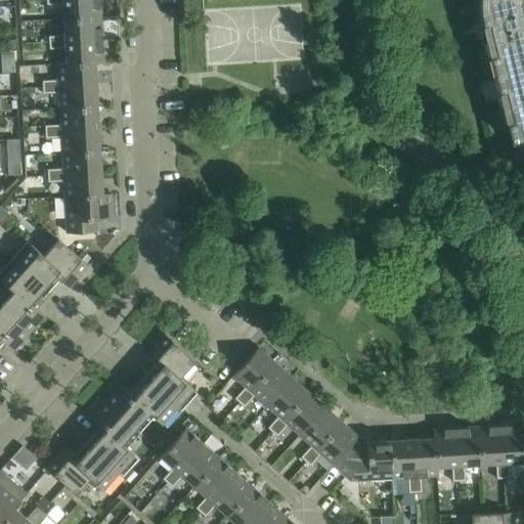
[(61,0),(62,4),(63,19),(101,17),(99,0),(61,0)]
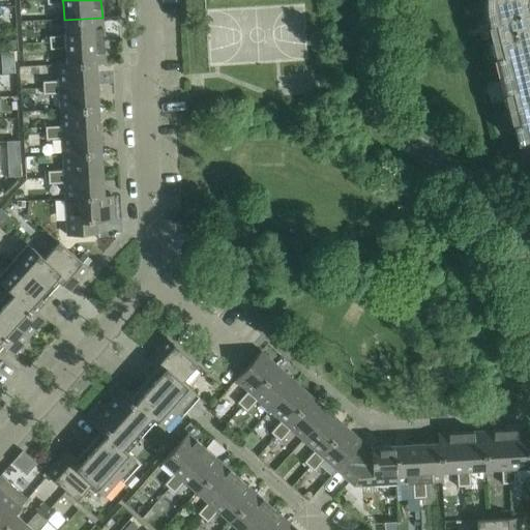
[(484,0),(486,1),(486,6),(486,9),(487,15),(488,20),(488,24),(522,159),(529,157),(529,18),(526,1),(526,0),(484,0)]
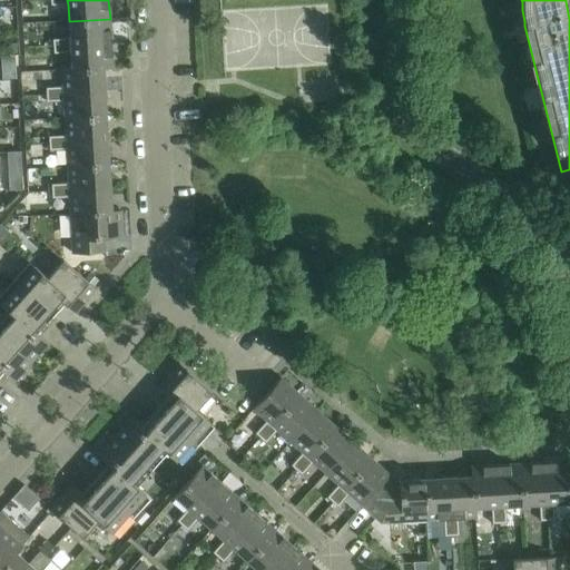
[(110,19),(69,21),(69,38),(61,39),(62,53),(70,52),(70,46),(111,42),(110,19)]
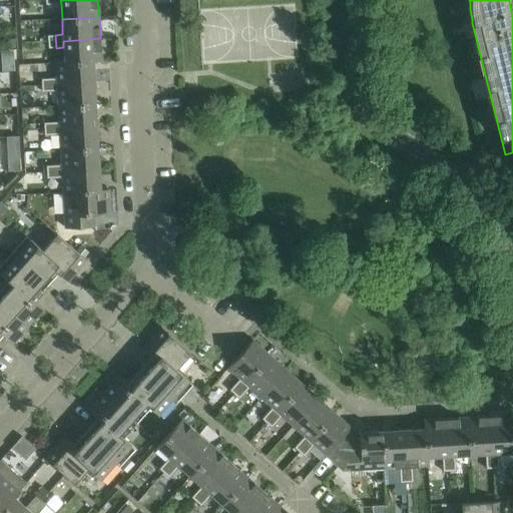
[(55,35),(47,35),(48,48),(56,48),(55,35)]
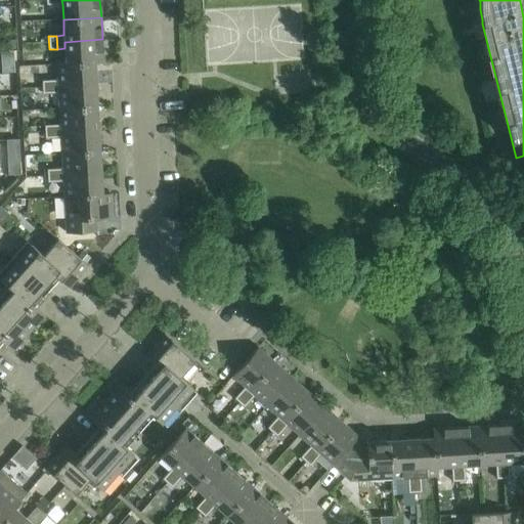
[(102,39),(64,42),(64,48),(66,62),(66,63),(94,62),(94,63),(103,62),(102,39)]
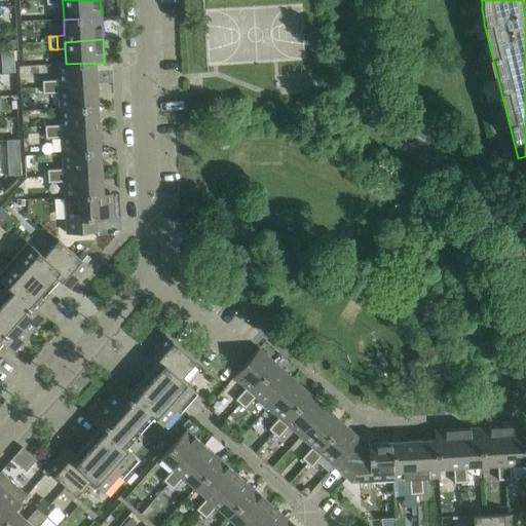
[(16,40),(5,41),(5,49),(16,49),(16,40)]
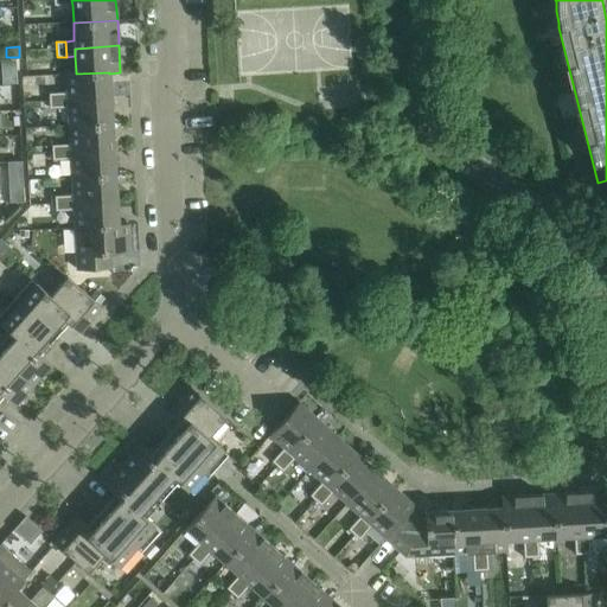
[(58,108),(68,108),(68,100),(110,97),(109,74),(109,72),(76,74),(76,72),(65,72),(66,93),(58,93),(58,108)]
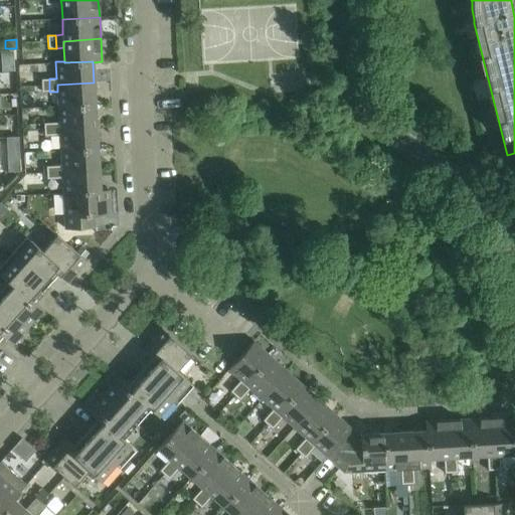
[(49,78),(41,79),(42,93),(49,92),(49,78)]
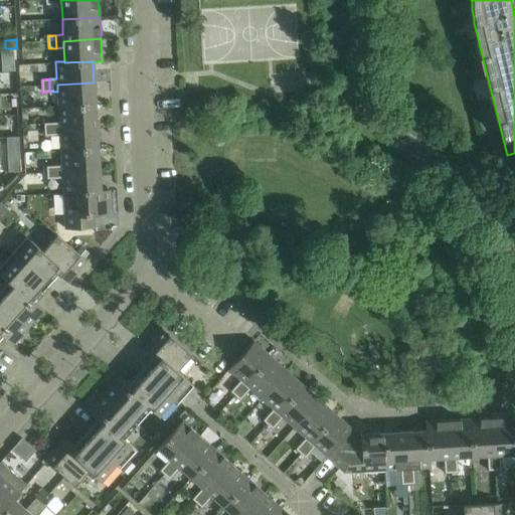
[(57,84),(57,92),(58,107),(96,105),(94,82),(57,84)]
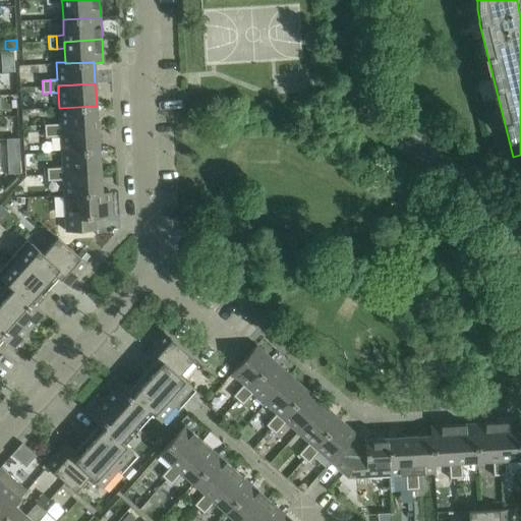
[(97,106),(59,108),(60,124),(52,124),(53,137),(61,136),(60,130),(98,128),(97,106)]
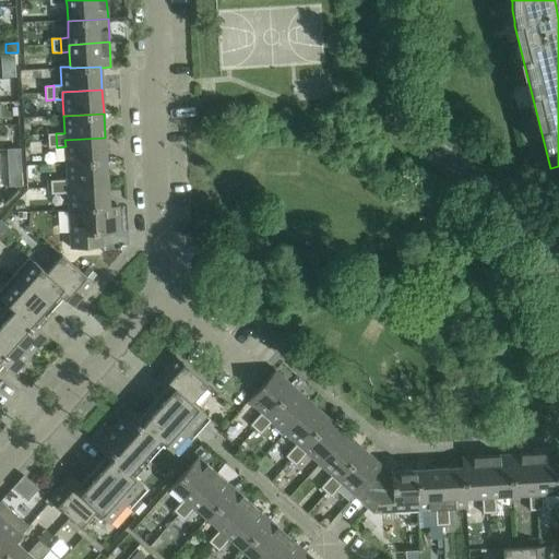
[(56,133),(47,134),(48,147),(57,147),(56,133)]
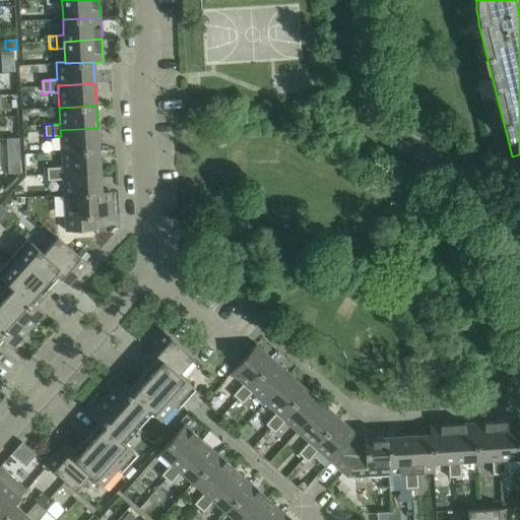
[(60,130),(61,136),(61,151),(99,149),(98,128),(60,130)]
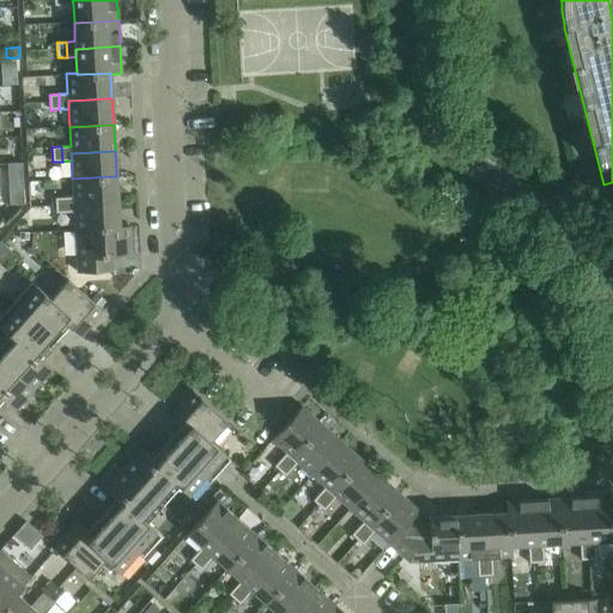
[(116,176),(72,178),(73,198),(65,198),(65,213),(74,212),(74,205),(117,202),(116,176)]
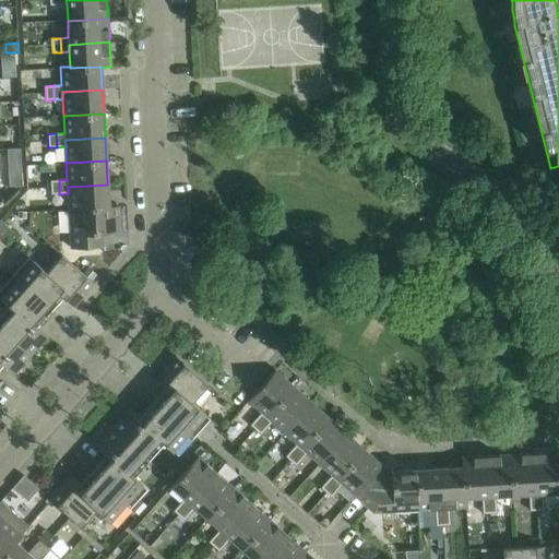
[(59,180),(50,180),(51,194),(59,194),(59,180)]
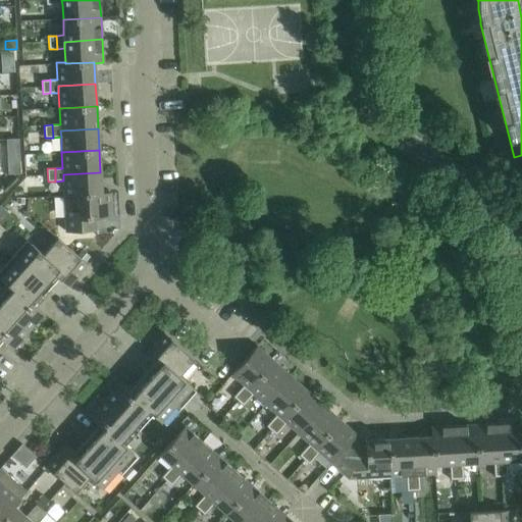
[(100,172),(63,174),(63,180),(64,196),(102,194),(102,193),(100,172)]
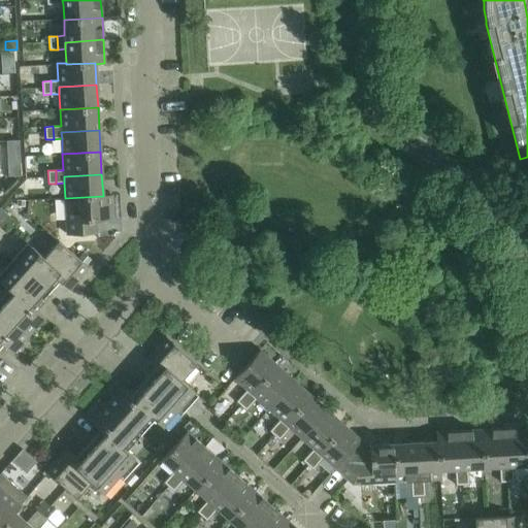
[(103,196),(65,198),(67,235),(97,233),(96,221),(113,220),(111,195),(103,195),(103,196)]
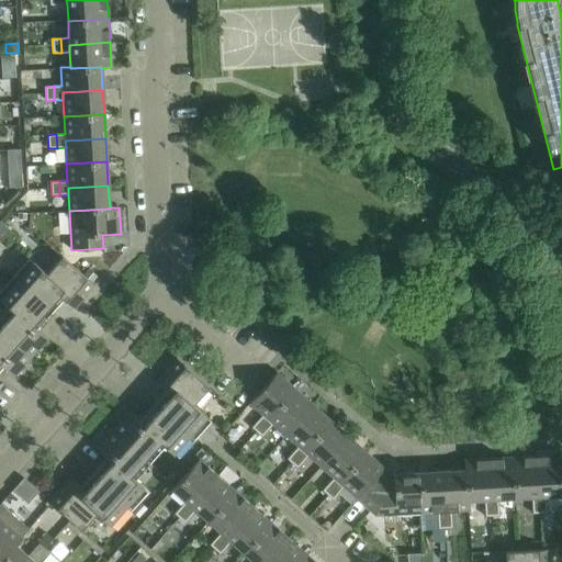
[(0,243),(10,232),(0,222),(0,243)]
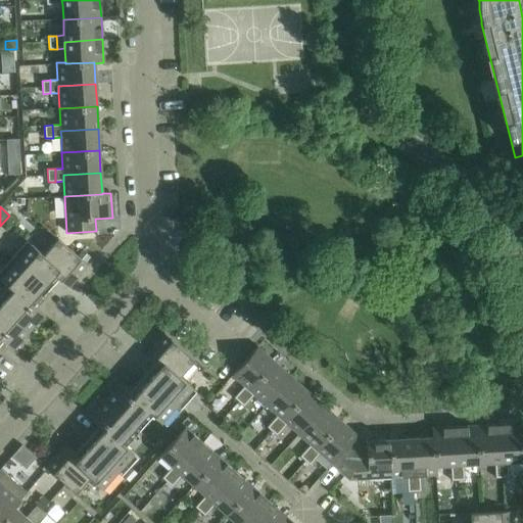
[(58,271),(61,275),(58,279),(68,288),(88,266),(85,264),(78,256),(57,239),(43,255),(31,244),(30,246),(58,271)]
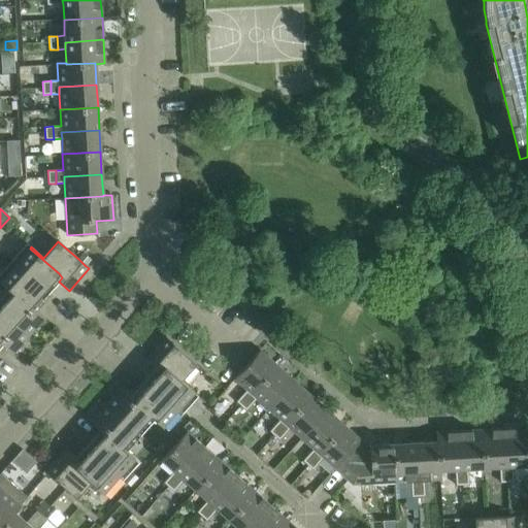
[(59,273),(30,249),(0,282),(12,293),(0,306),(0,309),(29,335),(44,318),(30,305),(59,273)]
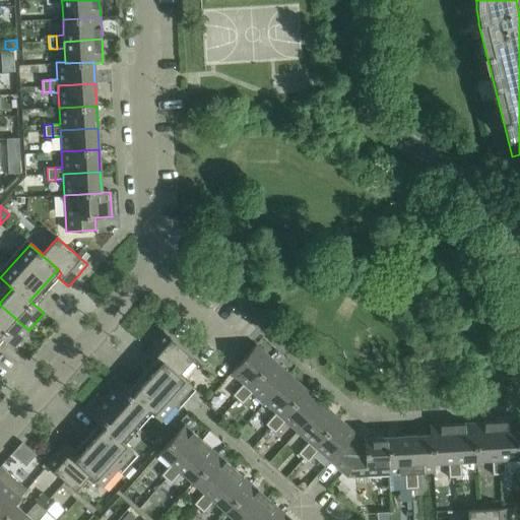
[(82,250),(77,255),(84,262),(89,256),(82,250)]
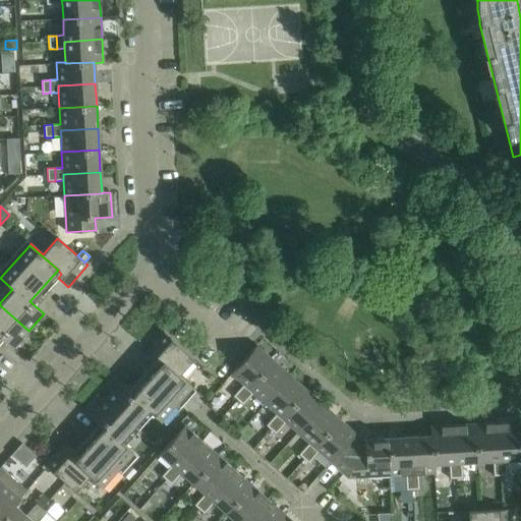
[(0,336),(13,348),(29,331),(0,305),(0,336)]
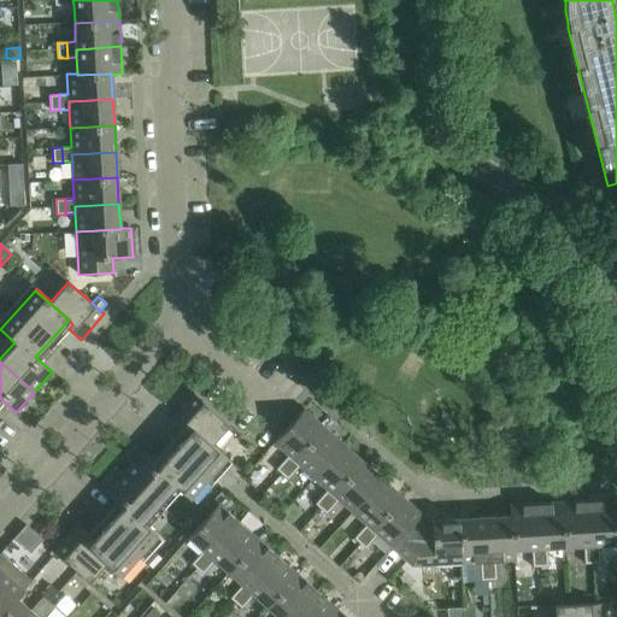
[(194,394),(171,419),(170,419),(182,430),(187,425),(192,430),(224,459),(227,457),(212,445),(229,425),(194,394)]
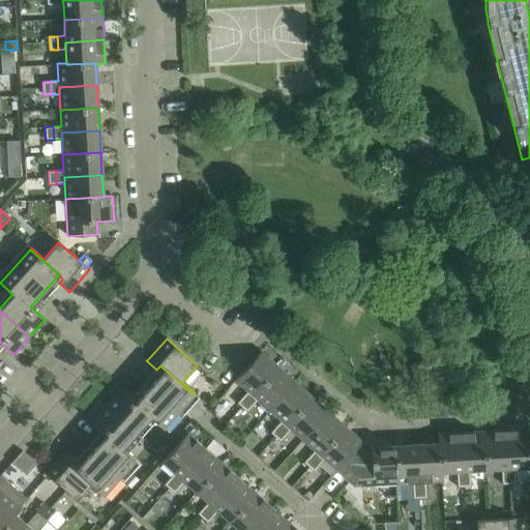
[(252,406),(258,400),(253,395),(277,367),(261,352),(235,380),(247,391),(242,398),(252,406)]
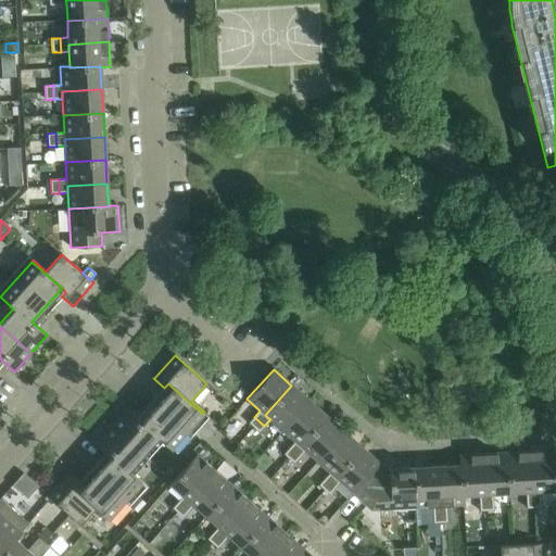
[(291,386),(265,415),(270,419),(282,430),(310,401),(291,386)]
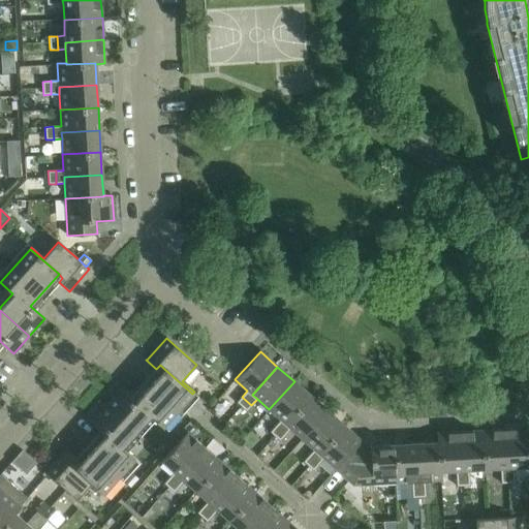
[(122,387),(106,405),(136,432),(150,416),(162,427),(186,401),(192,394),(164,369),(157,376),(135,400),(122,387)]
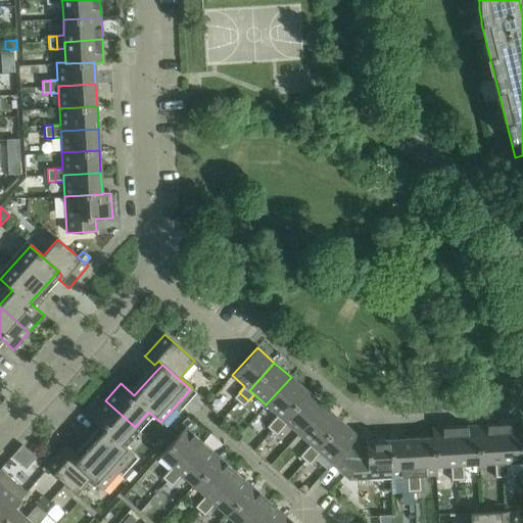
[(291,377),(266,405),(277,416),(272,421),(282,430),(287,424),(282,420),(307,391),(291,377)]
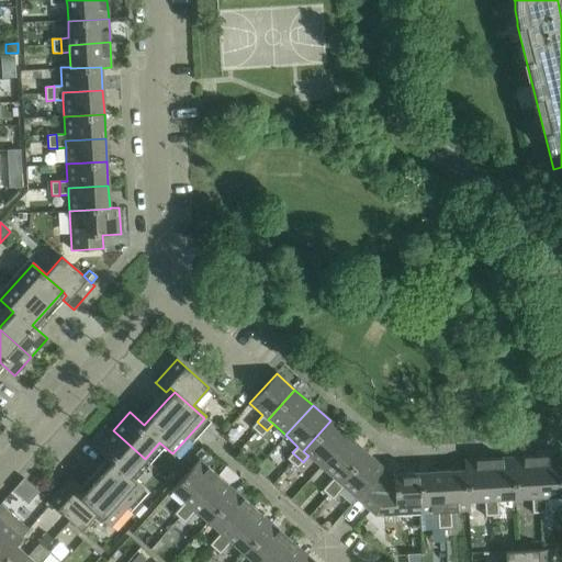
[(303,451),(308,456),(321,467),(348,437),(330,420),(303,451)]
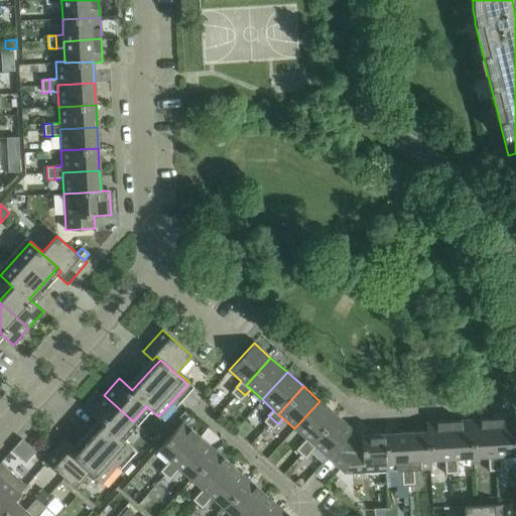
[(236,387),(231,392),(240,401),(245,395),(236,387)]
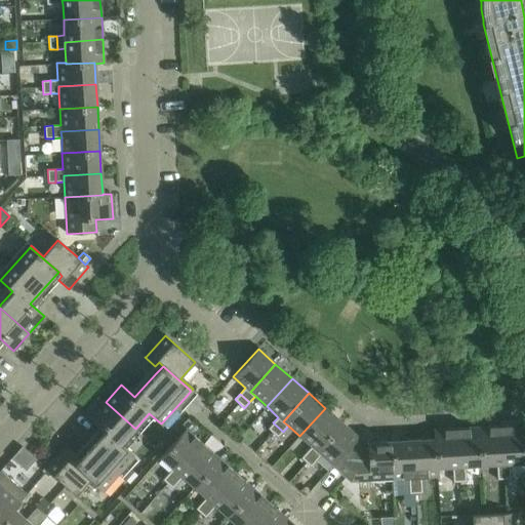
[(89,419),(104,432),(89,447),(118,473),(133,455),(121,444),(135,429),(106,402),(89,419)]
